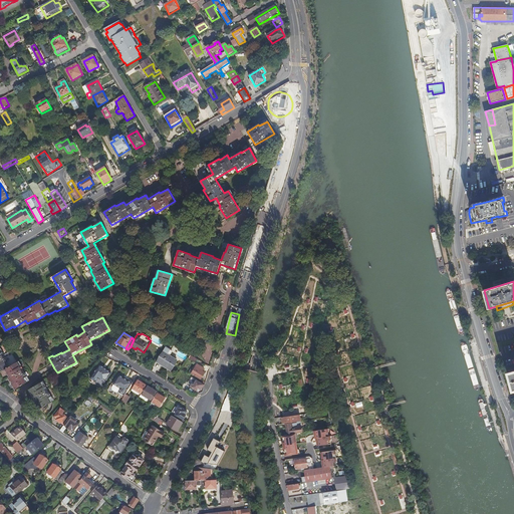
[(166,364),(170,364),(173,358),(168,354),(171,350),(167,347),(159,361),(165,364),(166,364)]
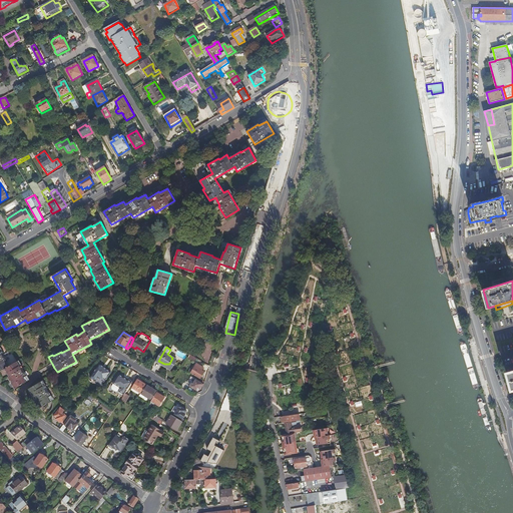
[(0,355),(0,369),(3,368),(8,376),(7,376),(14,388),(27,380),(16,361),(7,366),(0,355)]
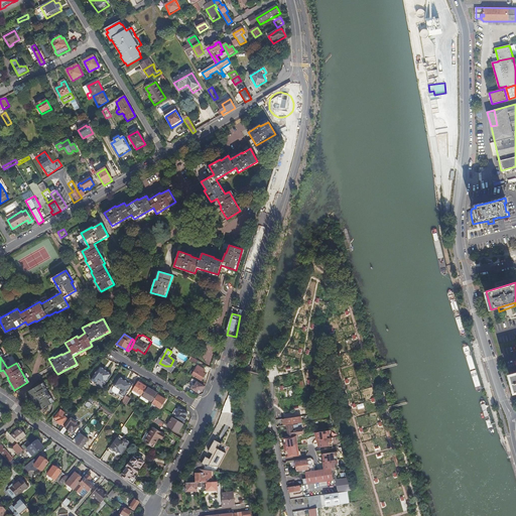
[(113,374),(101,366),(92,380),(103,387),(113,374)]
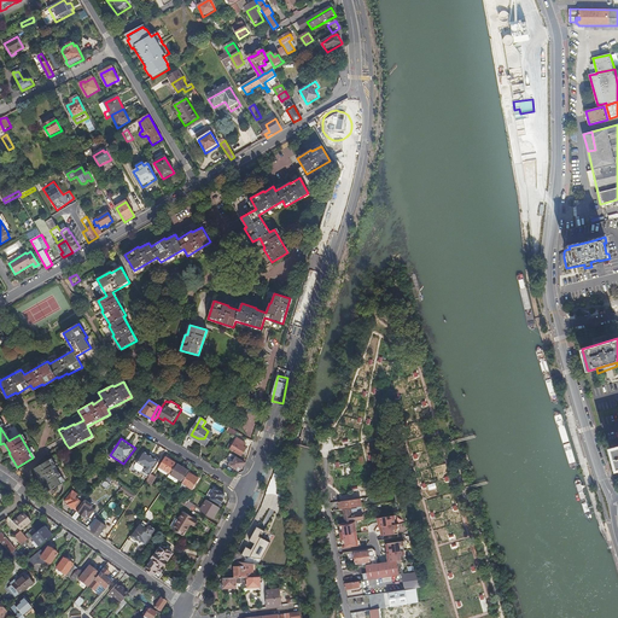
[(242,456),(246,448),(244,447),(245,443),(238,438),(231,449),(242,456)]
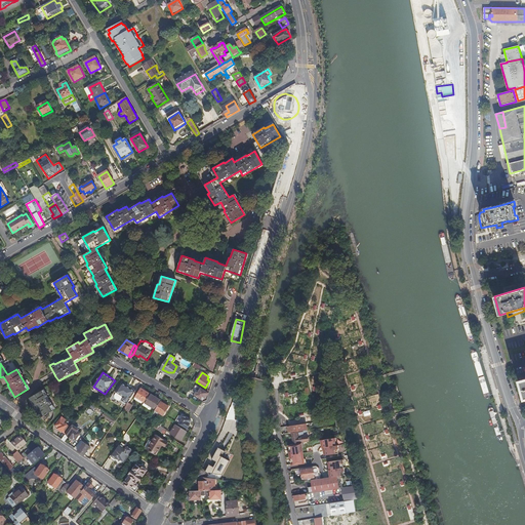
[(128,403),(136,392),(122,382),(116,393),(124,398),(122,401),(128,404),(128,403)]
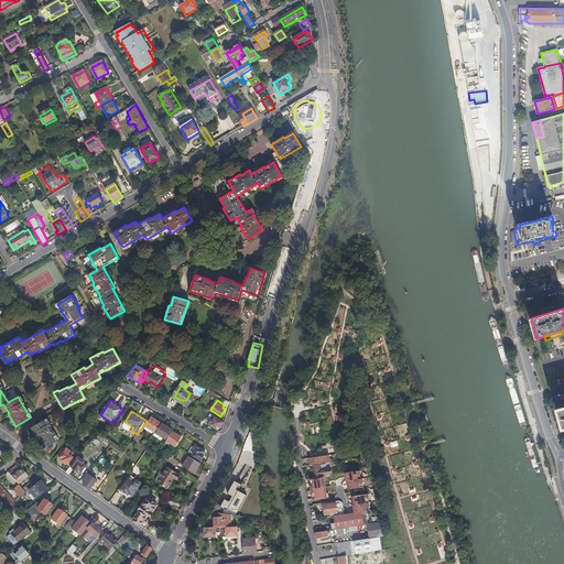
[(224,423),(209,414),(206,421),(209,423),(209,425),(218,431),(220,427),(220,429),(224,423)]
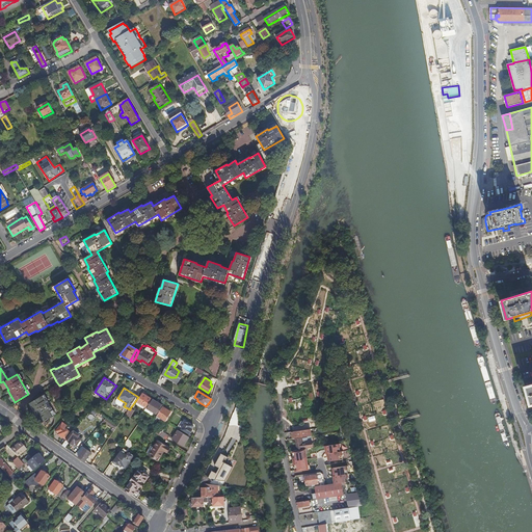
[(147,407),(152,399),(148,396),(148,398),(142,395),(138,402),(147,407)]
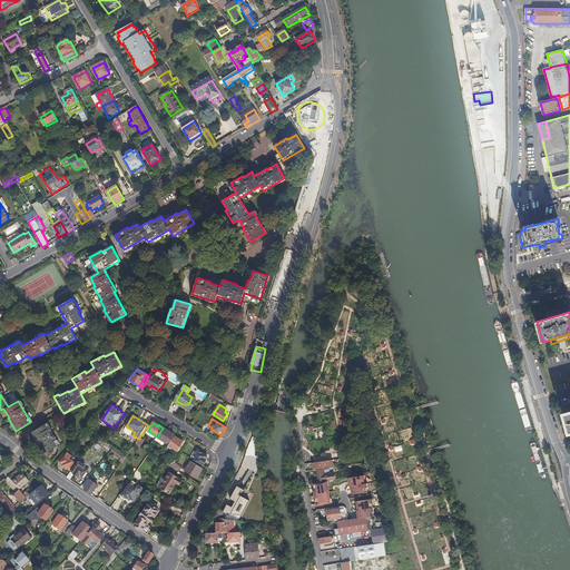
[(43,424),(29,431),(35,440),(33,441),(40,453),(55,445),(57,444),(53,440),(52,441),(43,424)]
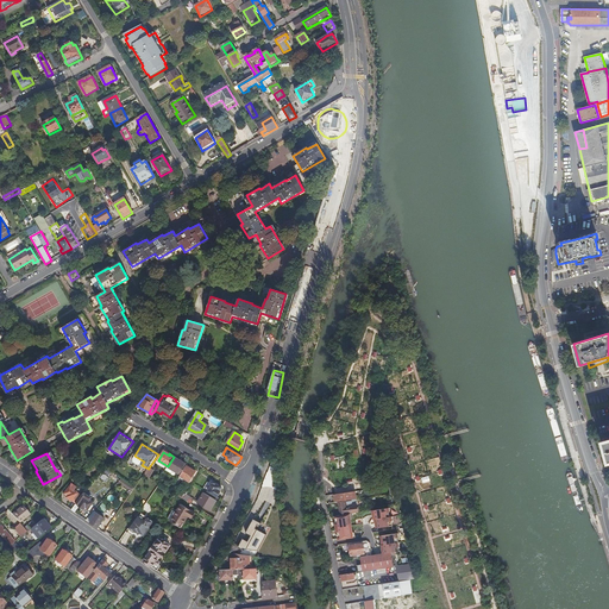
[(187,465),(174,457),(168,466),(181,475),(187,466),(187,465)]
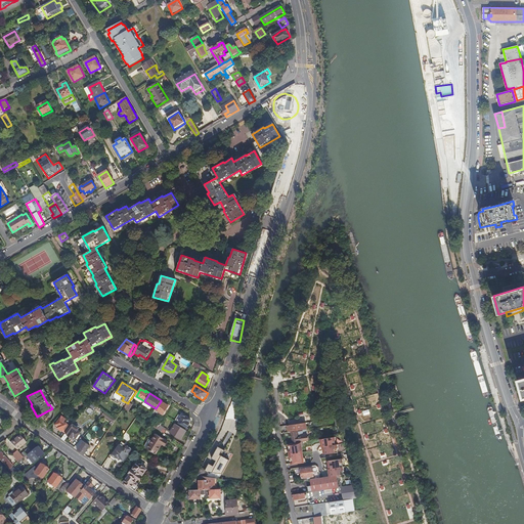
[(161,401),(156,408),(156,409),(164,415),(169,406),(161,401)]
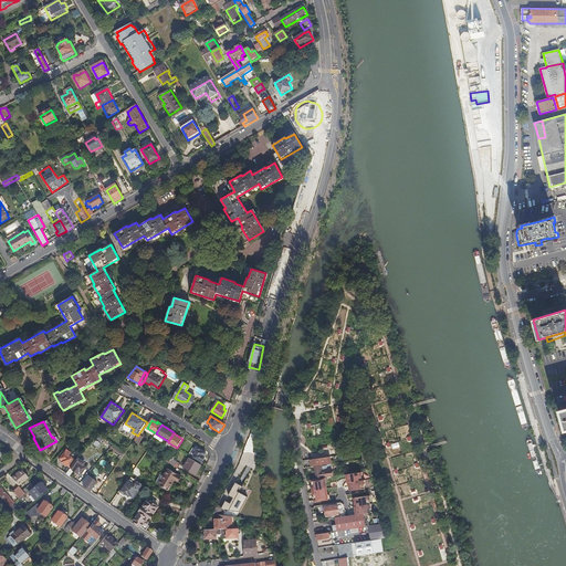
[(257,443),(248,440),(242,456),(255,461),(257,443)]
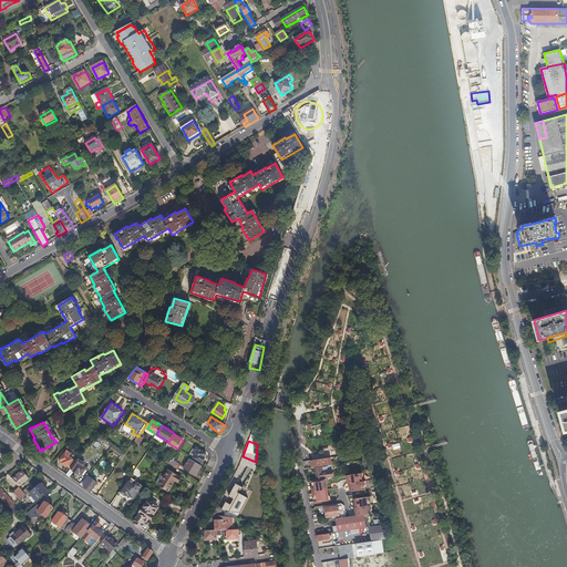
[(202,466),(203,466),(204,464),(203,463),(206,457),(205,457),(206,454),(197,449),(195,452),(197,453),(193,461),(202,466)]
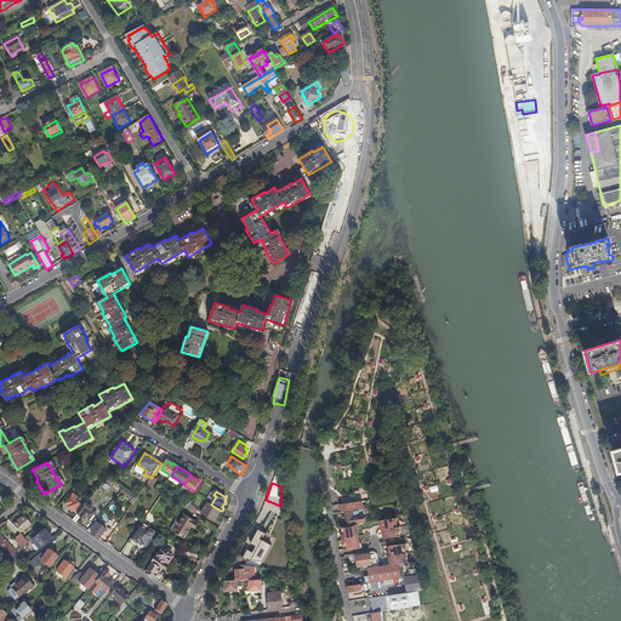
[(74,511),(79,513),(84,506),(77,501),(78,497),(73,494),(66,505),(69,506),(68,507),(74,512),(74,511)]
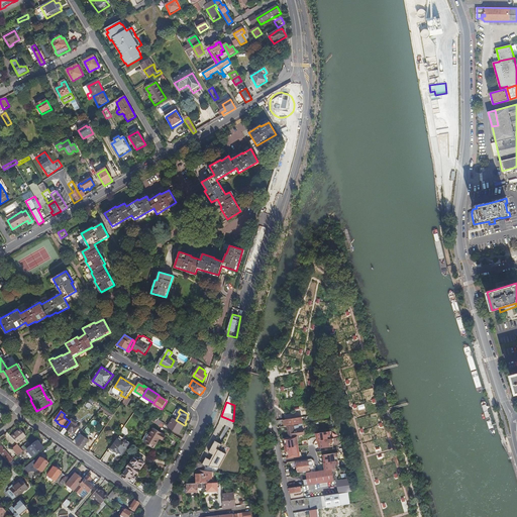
[(301,417),(277,421),(277,425),(284,424),(284,426),(302,423),(301,417)]
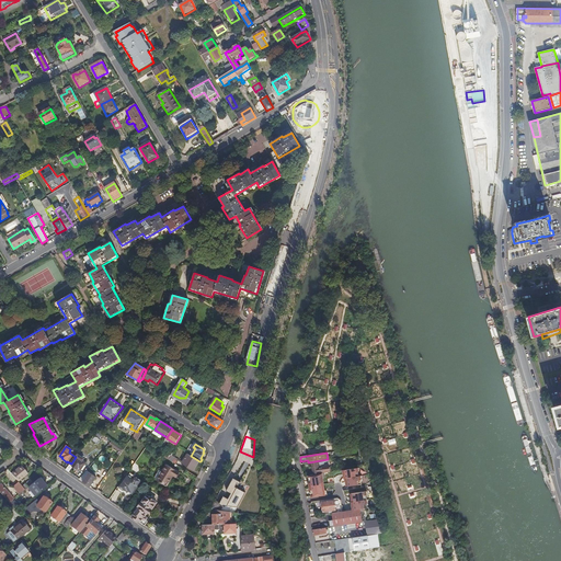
[(71,464),(67,470),(70,472),(73,467),(78,470),(78,469),(81,470),(83,471),(86,467),(84,466),(87,462),(83,461),(84,459),(78,454),(76,457),(71,464)]
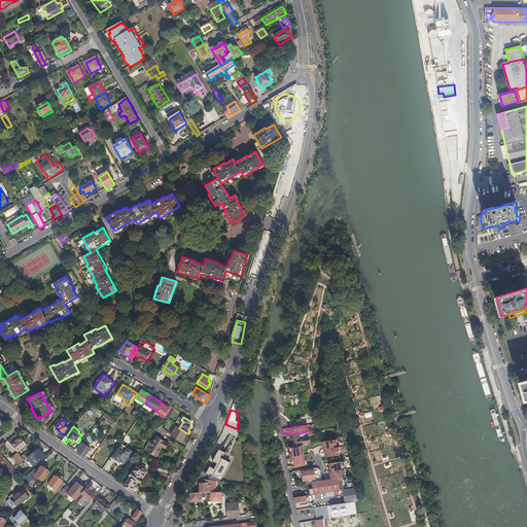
[(179,428),(177,426),(171,435),(182,442),(187,433),(179,428)]
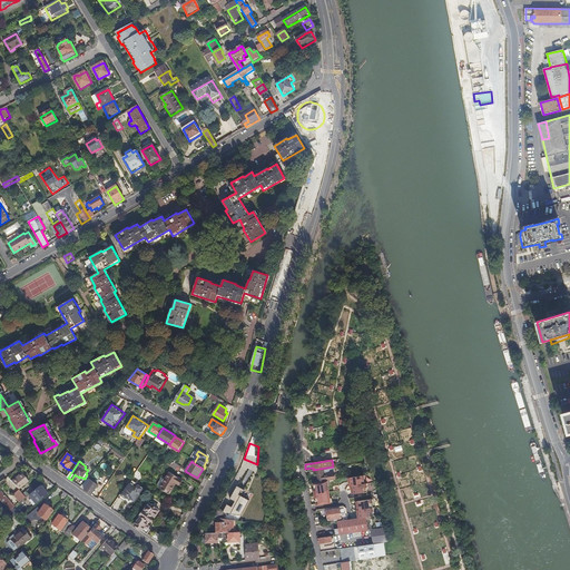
[(335,480),(333,468),(316,470),(318,482),(327,481),(335,480)]
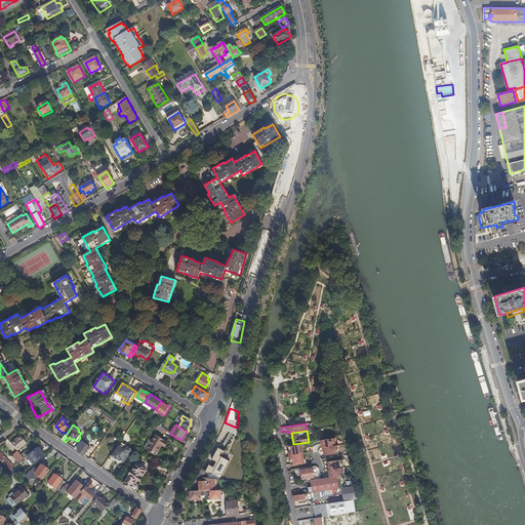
[(158,434),(154,441),(149,448),(149,449),(157,454),(163,444),(167,446),(169,441),(158,434)]
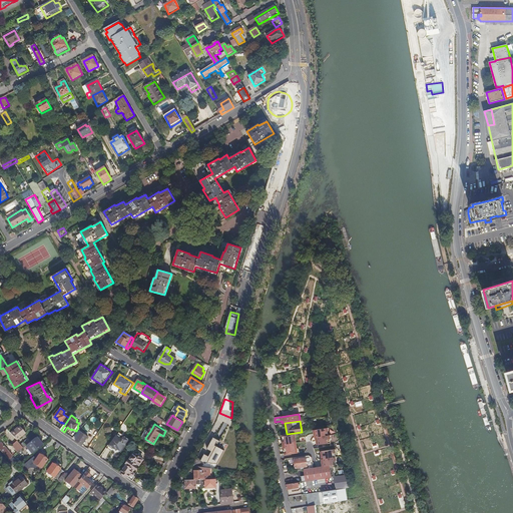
[(219,428),(214,425),(210,432),(201,449),(192,466),(197,467),(201,468),(212,448),(210,447),(219,428)]
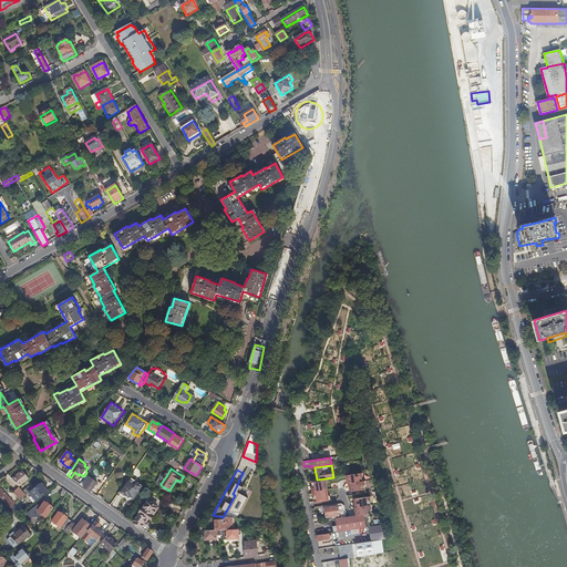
[(22,471),(12,480),(19,487),(29,480),(22,471)]
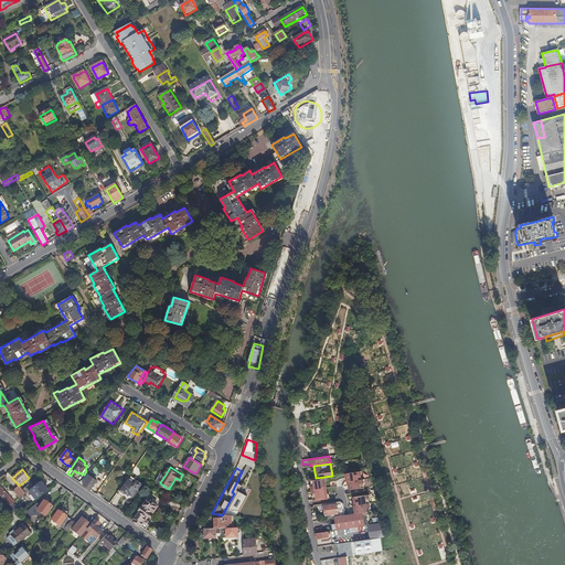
[(349,482),(362,480),(361,471),(347,473),(348,482),(349,482)]
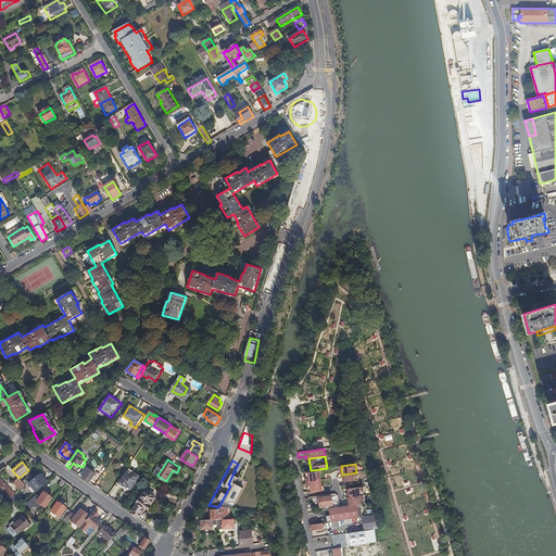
[(89,468),(83,478),(89,482),(96,474),(89,468)]
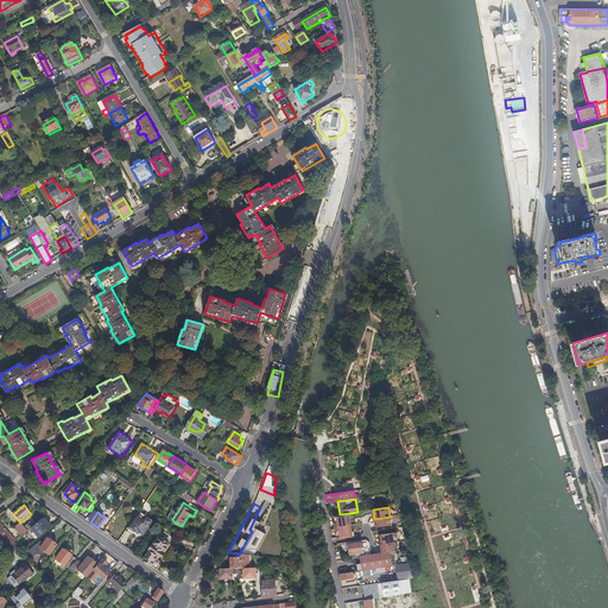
[(336,527),(352,525),(349,513),(340,514),(335,515),(336,527)]
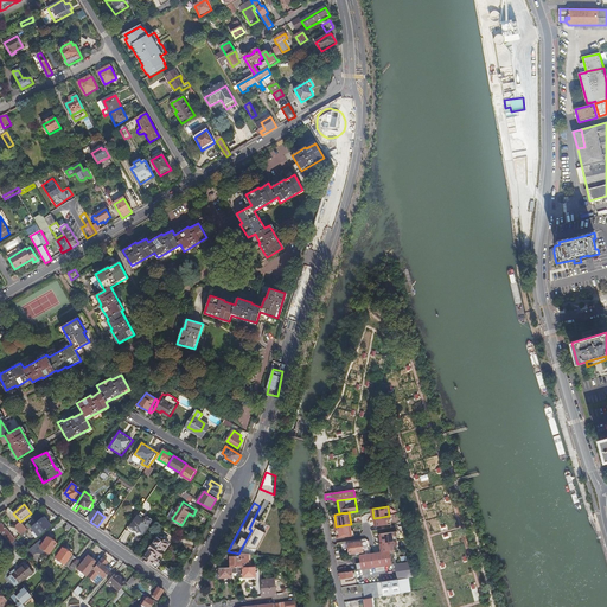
[(146,534),(154,521),(147,516),(145,518),(139,515),(138,513),(131,524),(131,526),(135,529),(138,529),(138,528),(146,534)]
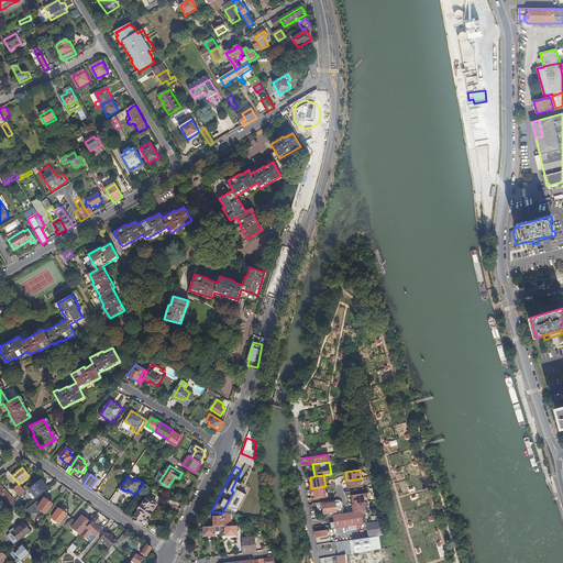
[(361,478),(348,481),(349,488),(363,486),(362,478),(361,478)]
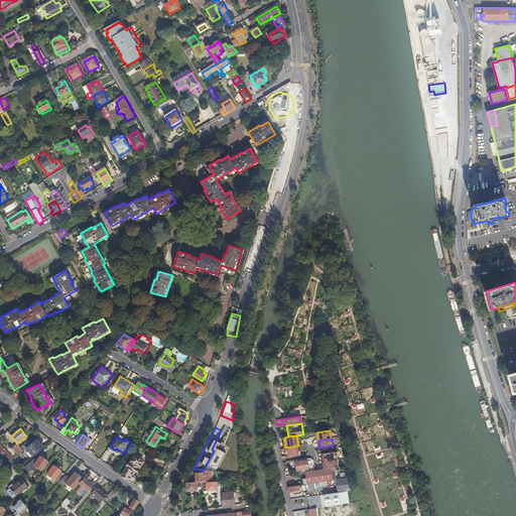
[(37,443),(35,441),(23,452),(22,452),(23,453),(24,453),(28,449),(29,452),(31,449),(32,450),(35,453),(42,446),(38,442),(37,443)]
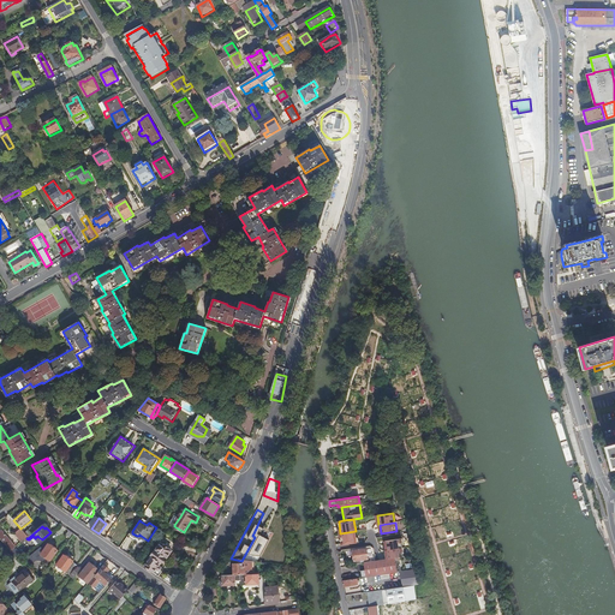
[(27,538),(28,538),(21,530),(15,535),(22,543),(27,538)]
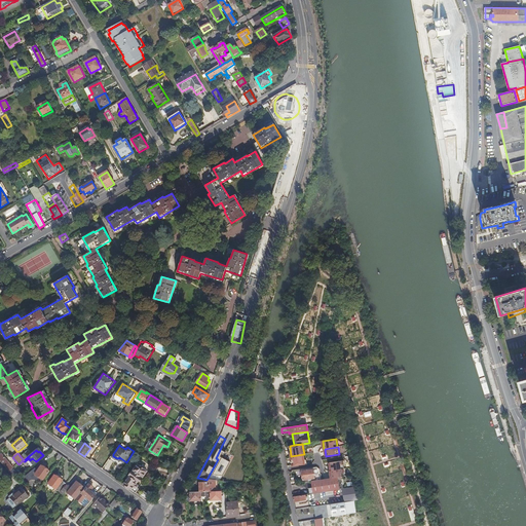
[(0,454),(0,461),(8,473),(13,468),(1,454),(0,454)]
